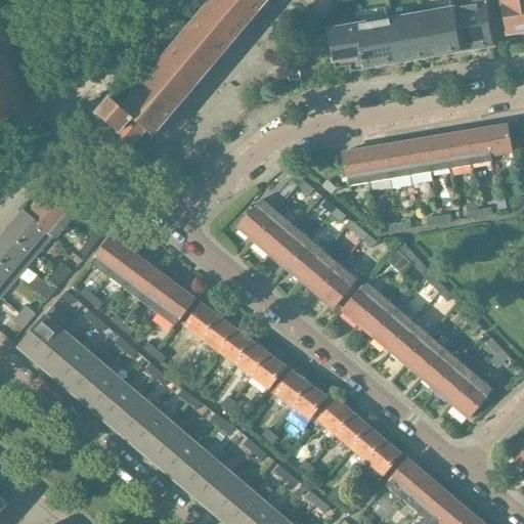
[(112,98),(98,115),(119,132),(117,135),(131,148),(146,130),(154,136),(267,0),(212,0),(122,107),(112,98)]
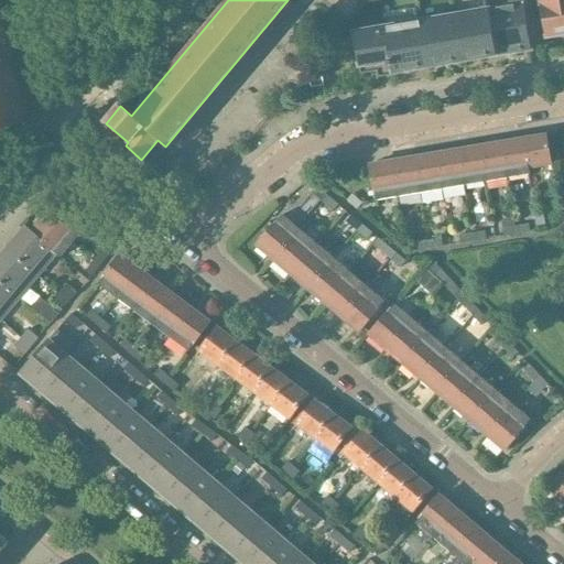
[(386,28),(353,33),(360,75),(377,73),(378,78),(393,76),(393,74),(466,62),(531,51),(524,12),(527,12),(523,0),(506,0),(507,4),(418,21),(415,9),(383,14),(386,28)]
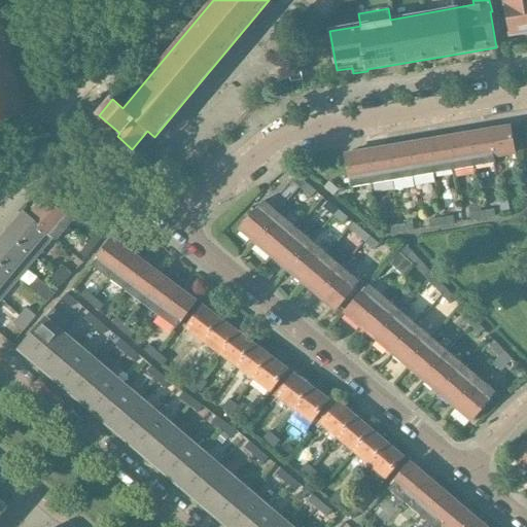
[(526,0),(503,0),(510,36),(526,33),(526,0)]
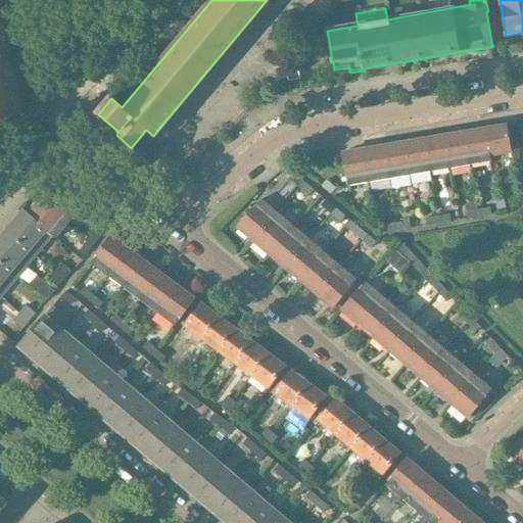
[(0,116),(18,114),(0,9),(0,116)]
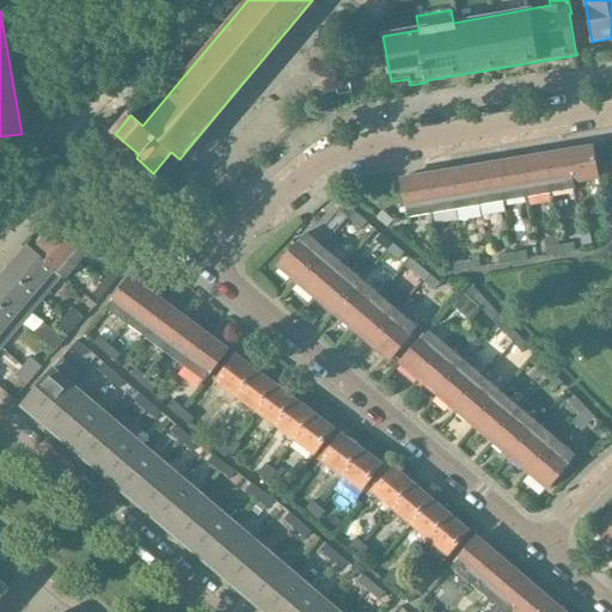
[(592,148),(568,152),(573,182),(598,178),(592,148)]
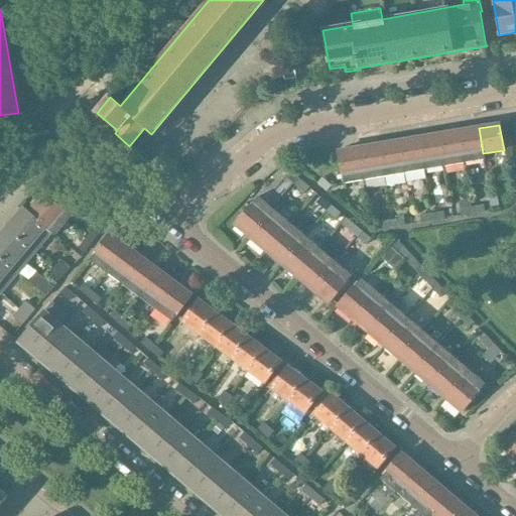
[(479,128),(459,132),(464,163),(484,160),(483,153),(479,128)]
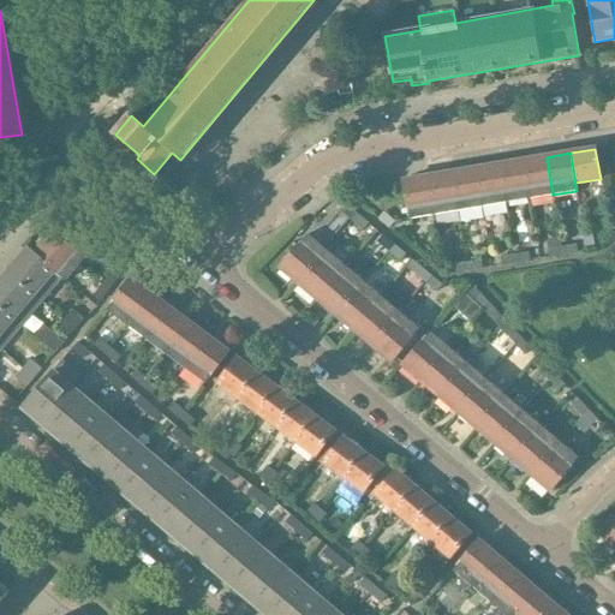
[(547,157),(523,161),(530,199),(553,195),(547,157)]
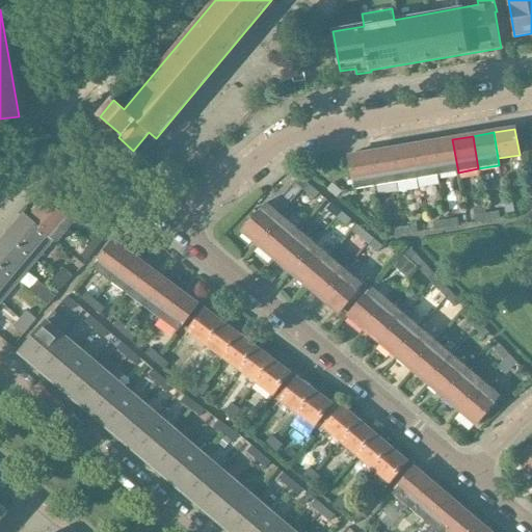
[(452,139),(431,142),(437,176),(458,173),(452,139)]
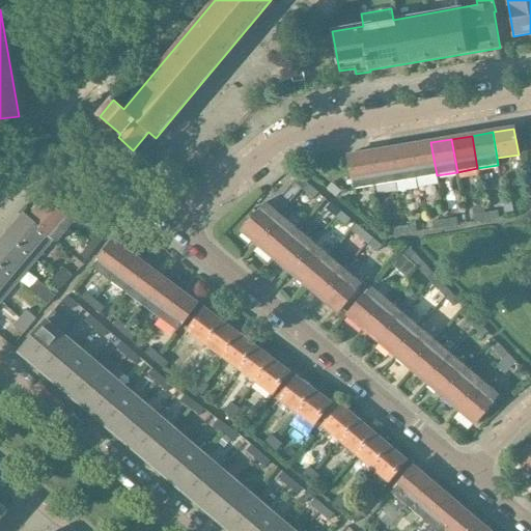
[(430,142),(410,146),(416,178),(437,175),(430,142)]
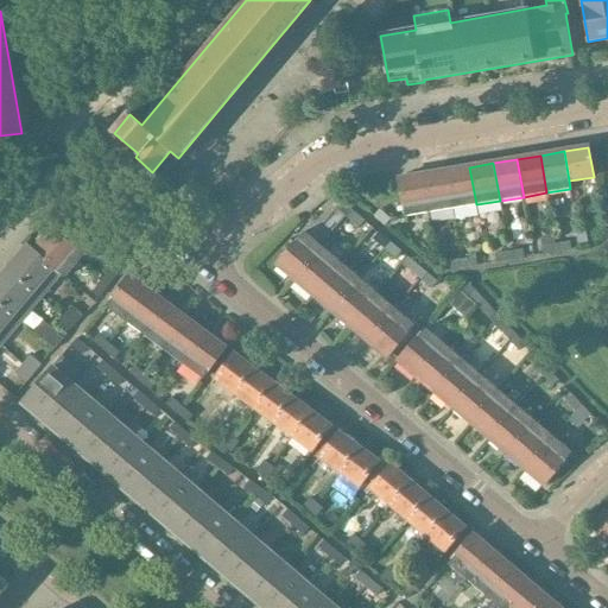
[(469,168),(447,171),(453,209),(476,204),(469,168)]
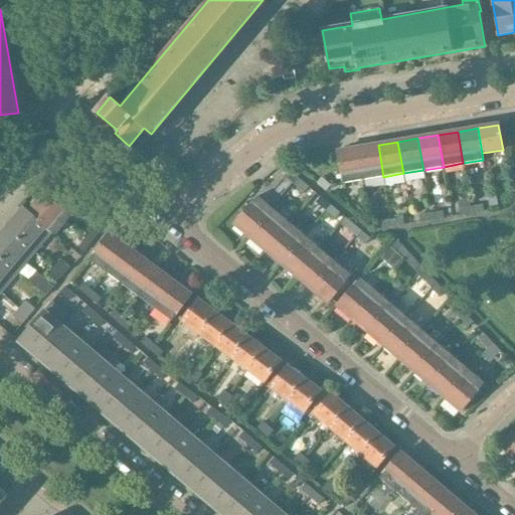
[(378,145),(358,148),(363,180),(383,177),(378,145)]
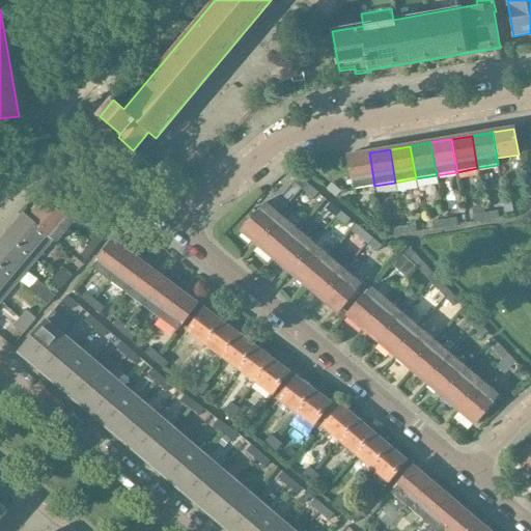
[(354,189),(374,186),(369,152),(347,157),(352,183),(353,183),(354,189)]
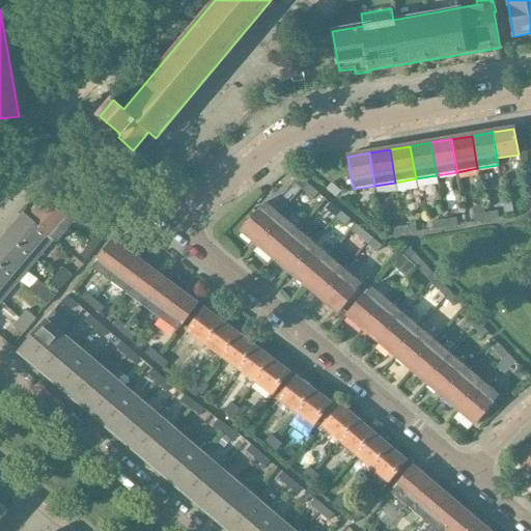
[(295,184),(304,191),(308,186),(299,177),(295,184)]
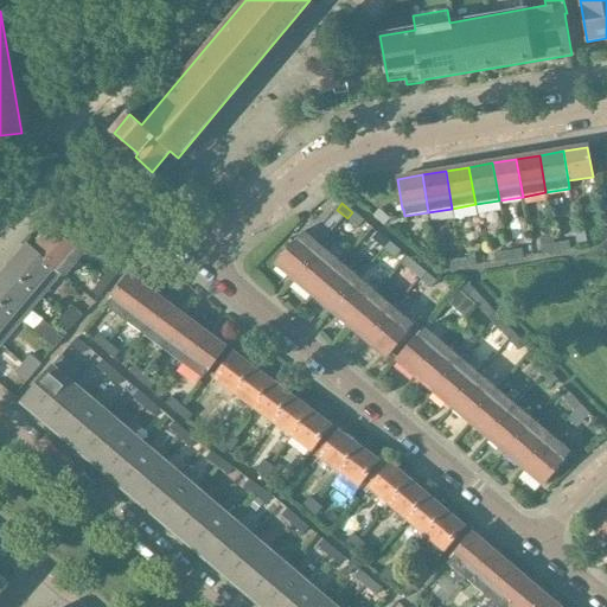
[(372,216),(384,225),(389,219),(378,210),(372,216)]
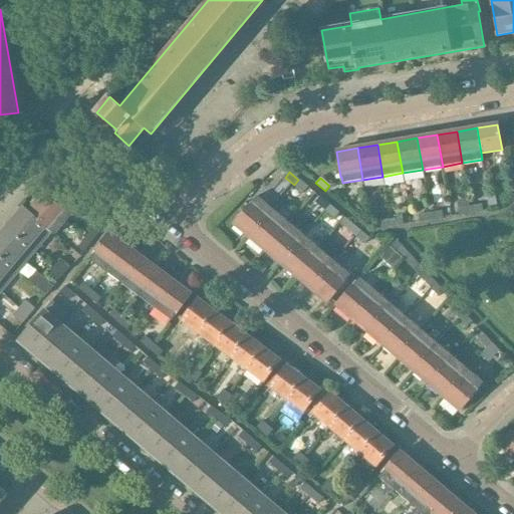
[(308,187),(298,180),(294,185),(303,193),(308,187)]
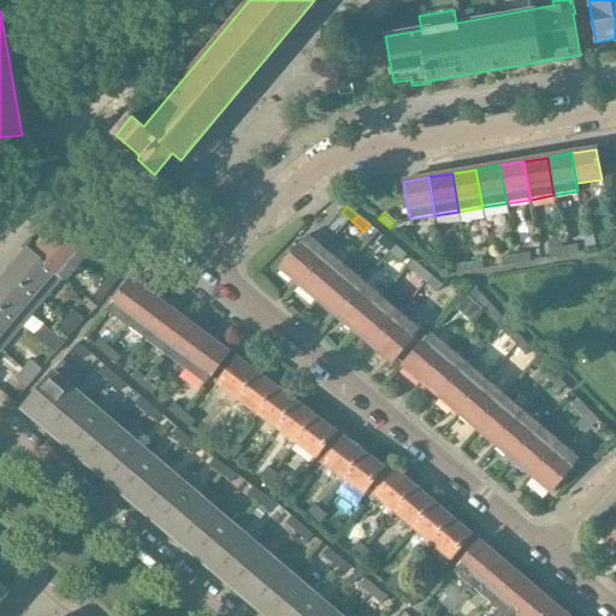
[(63,221),(47,238),(78,266),(94,248),(88,243),(63,221)]
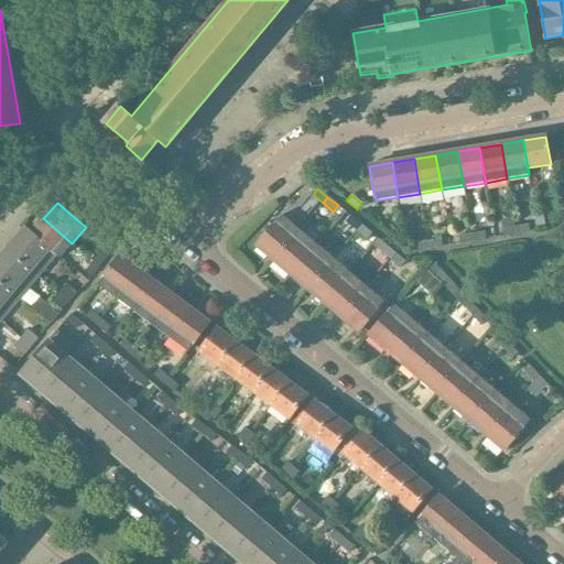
[(534,216),(537,226),(544,225),(542,215),(534,216)]
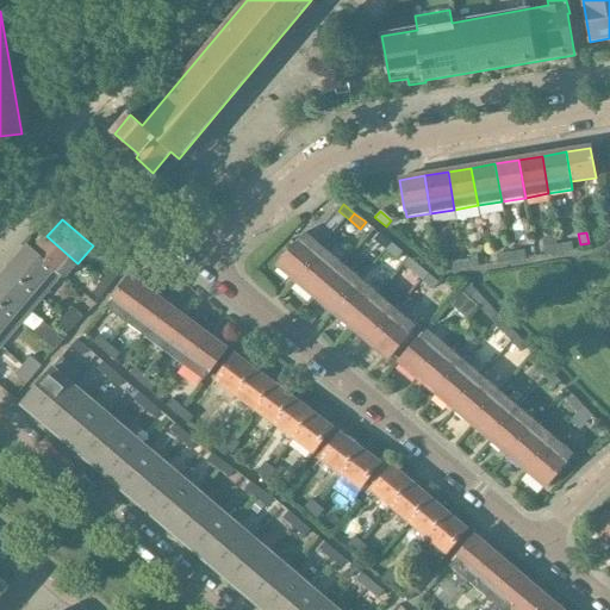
[(299,238),(277,265),(297,281),(324,249),(305,234),(300,240),(299,238)]
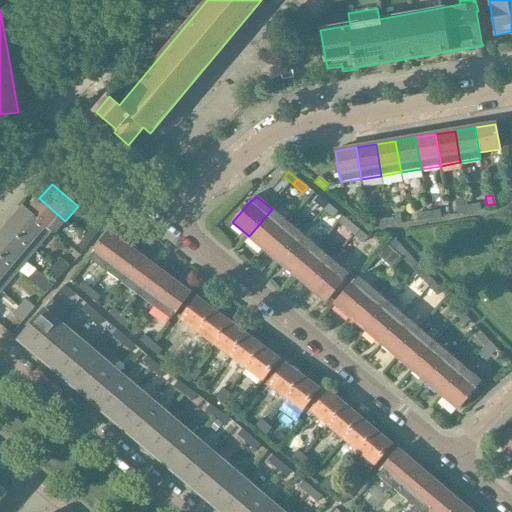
[(314,202),(323,210),(328,204),(319,197),(314,202)]
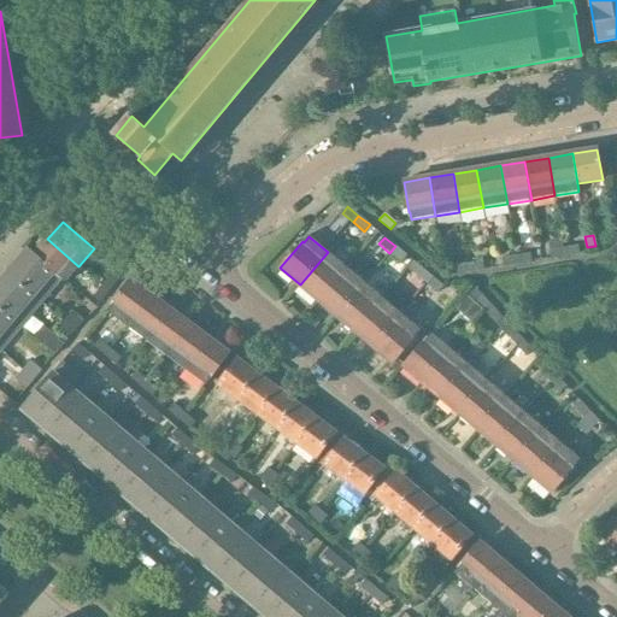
[(47,239),(34,254),(34,256),(60,278),(65,282),(78,266),(47,239)]
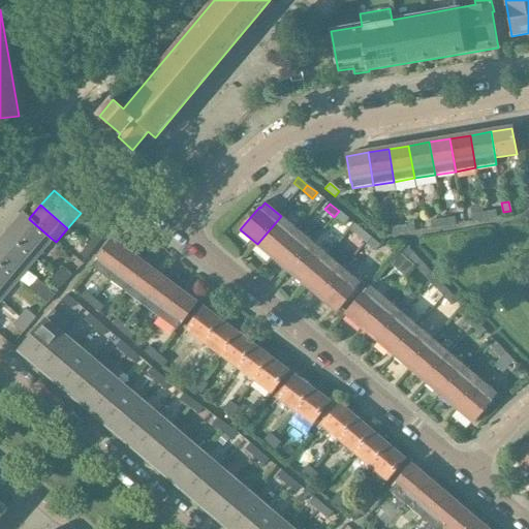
[(348,219),(339,211),(334,217),(344,225),(348,219)]
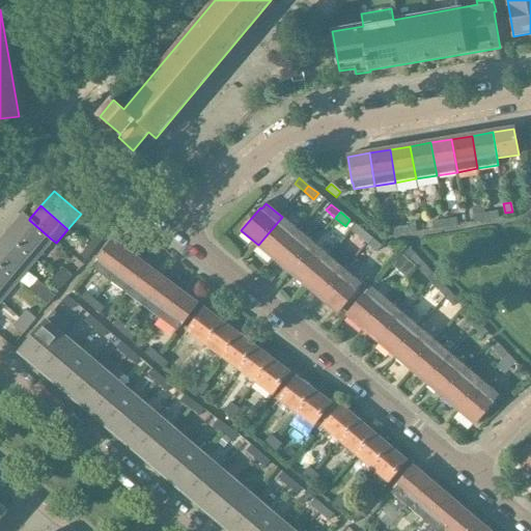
[(497,212),(485,214),(486,221),(498,219),(497,212)]
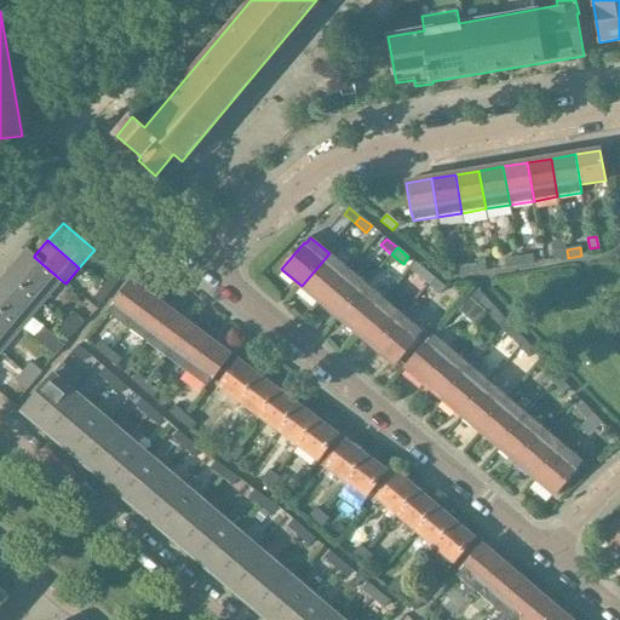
[(554,260),(568,258),(567,250),(552,252),(554,260)]
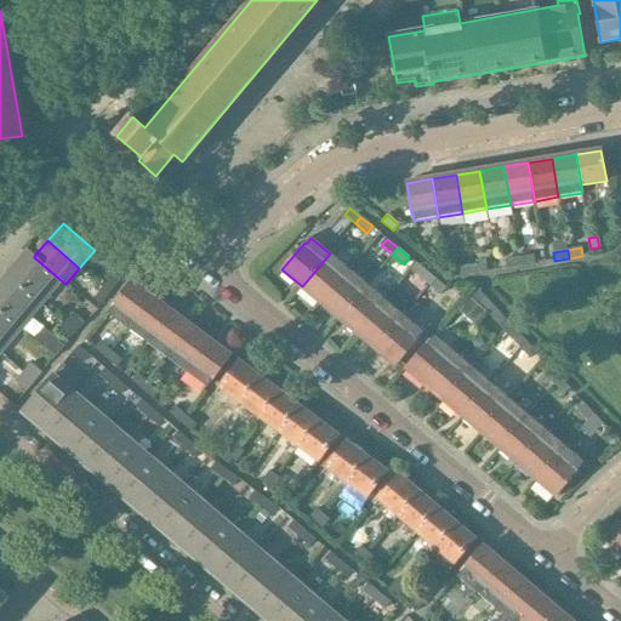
[(28,251),(7,275),(41,303),(61,280),(34,257),(34,256),(28,251)]
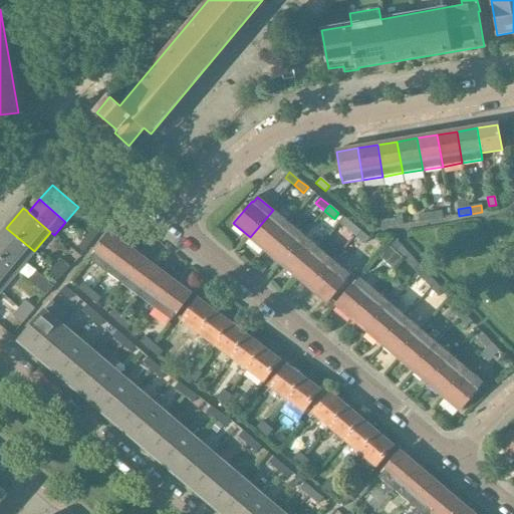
[(273,210),(250,237),(265,250),(288,223),(273,210)]
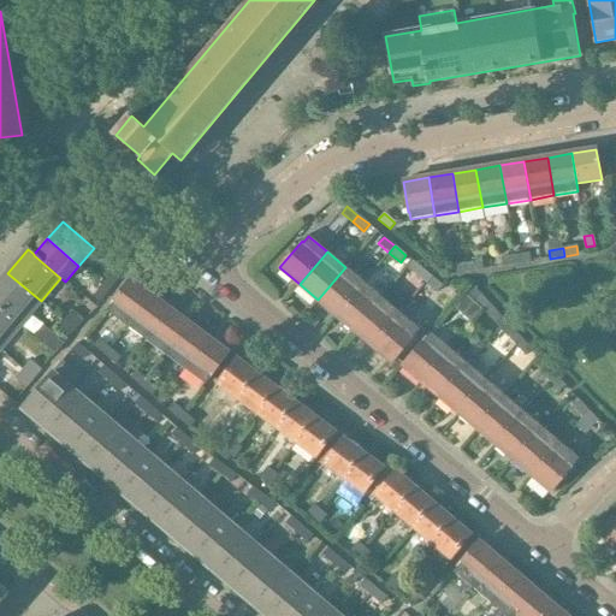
[(529,253),(515,255),(516,264),(531,261),(529,253)]
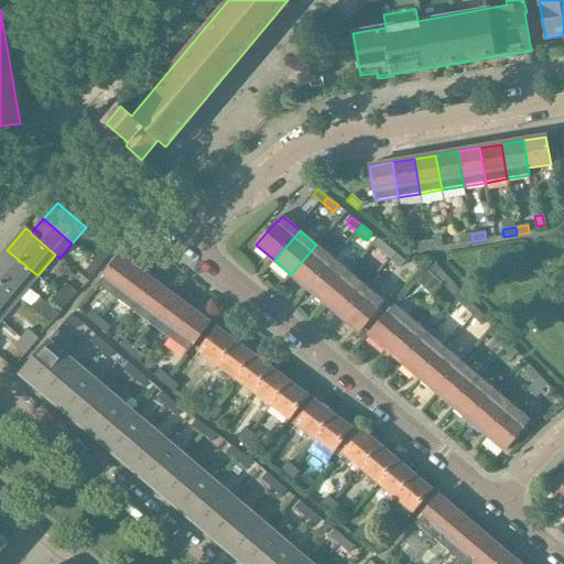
[(459,243),(473,241),(472,234),(458,236),(459,243)]
